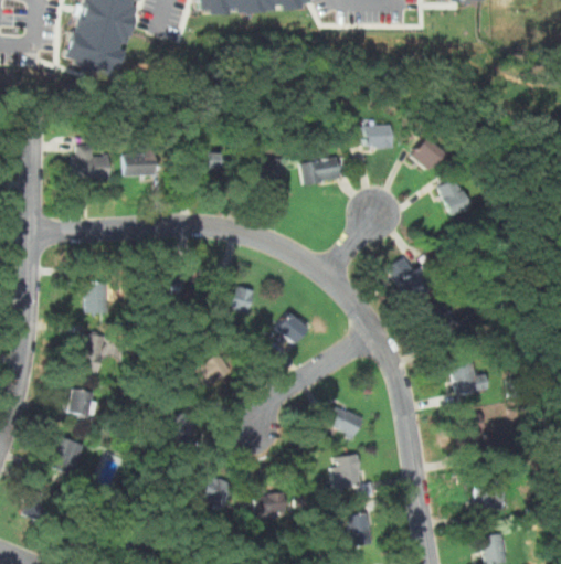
[(140,0),(140,1),(135,0),(133,7),(137,8),(126,45),(120,44),(119,50),(125,51),(118,71),(113,68),(110,76),(90,70),(74,65),(75,61),(66,59),(74,31),(76,31),(80,17),(77,16),(78,10),(81,4),(84,4),(85,0),(140,0)]
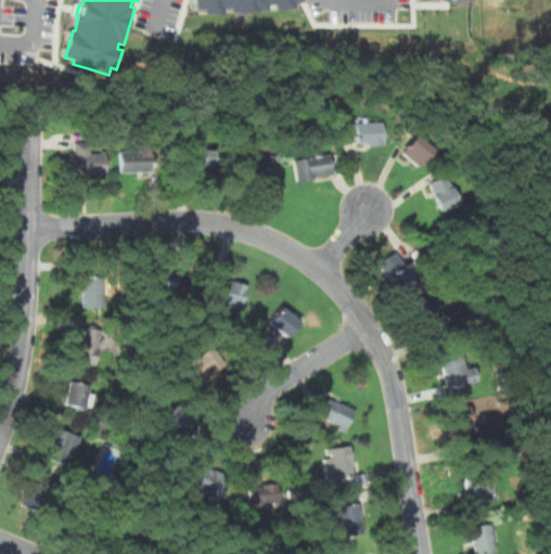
[(193,0),(194,10),(202,11),(203,14),(222,14),(222,9),(229,9),(230,13),(267,11),(267,5),(272,5),(273,10),(293,9),(292,4),(302,3),(300,0),(193,0)]
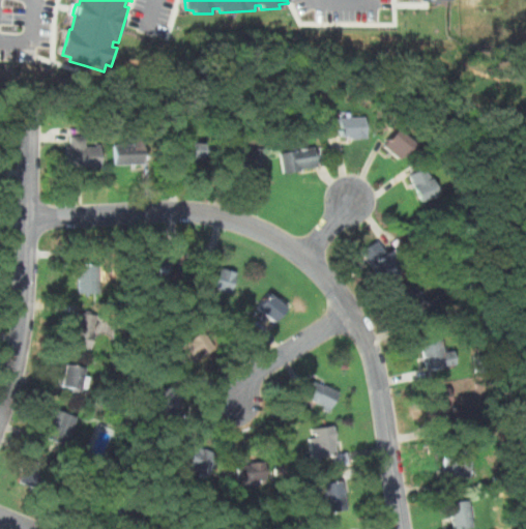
[(369,117),(343,118),(344,139),(352,138),(352,140),(354,140),(371,139),(369,117)]
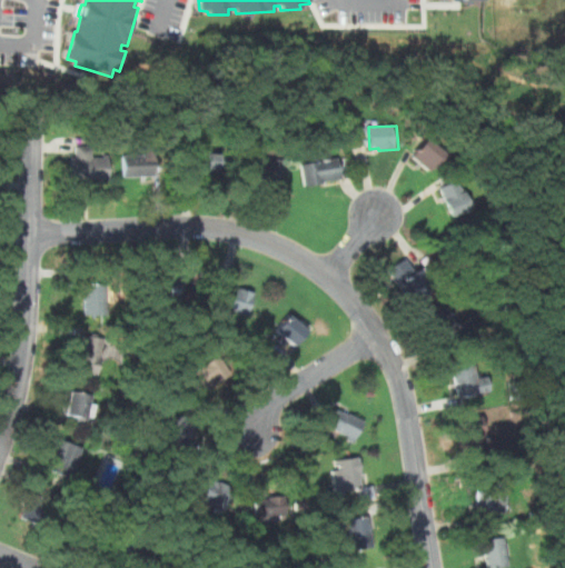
[(430,139),(416,158),(424,165),(433,171),(448,156),(430,139)]
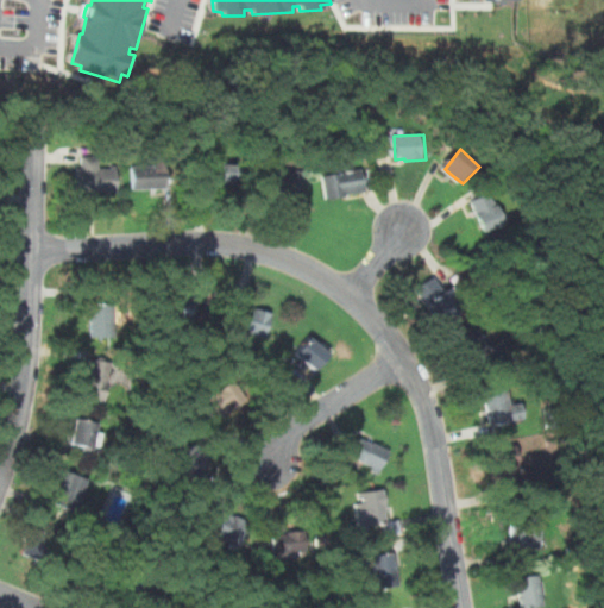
[(120,165),(120,193),(99,193),(79,193),(80,169),(85,169),(85,157),(104,157),(104,169),(113,169),(113,167),(120,165)]
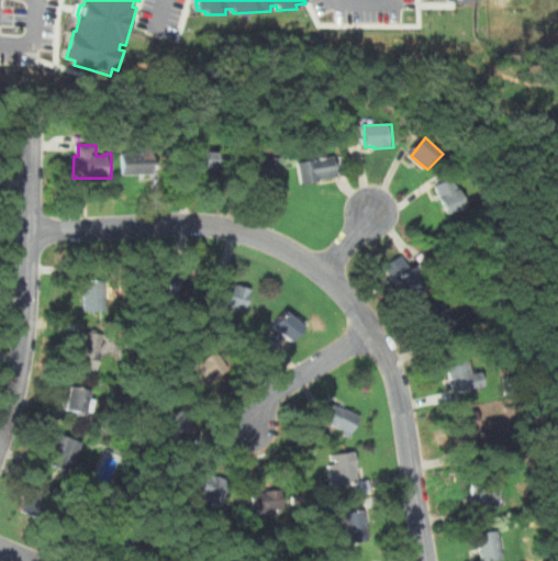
[(155,146),(156,174),(145,175),(124,176),(124,154),(143,154),(144,146),(155,146)]
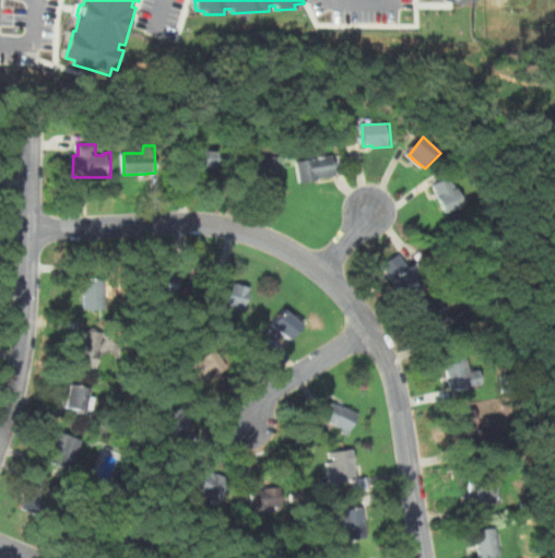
[(219,153),(189,151),(189,169),(216,173),(219,153)]
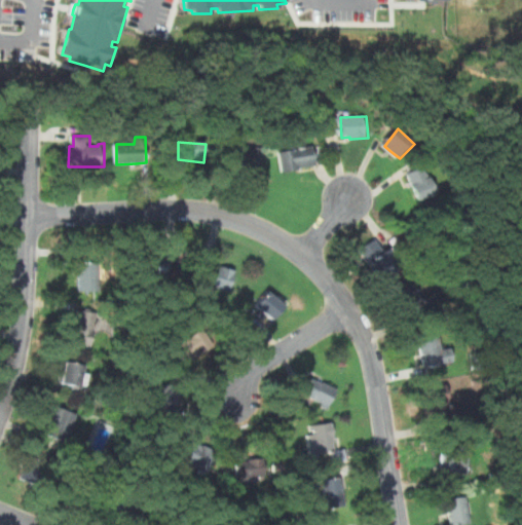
[(237,146),(233,163),(258,169),(263,151),(237,146)]
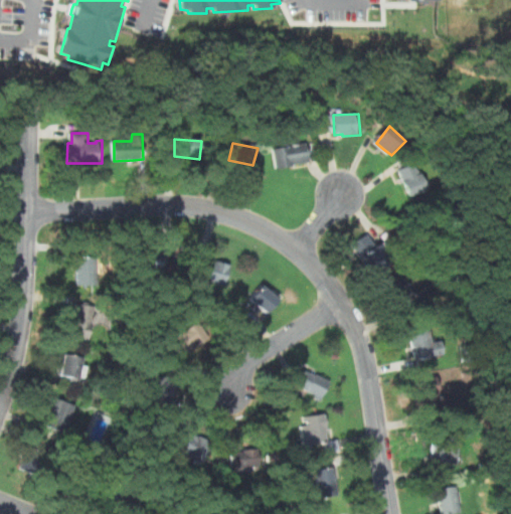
[(275,150),(309,143),(311,162),(297,165),(279,169),(275,150)]
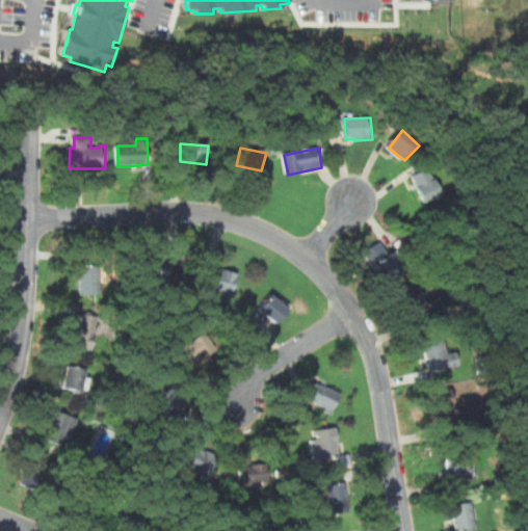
[(430,168),(415,177),(418,187),(424,204),(444,194),(430,168)]
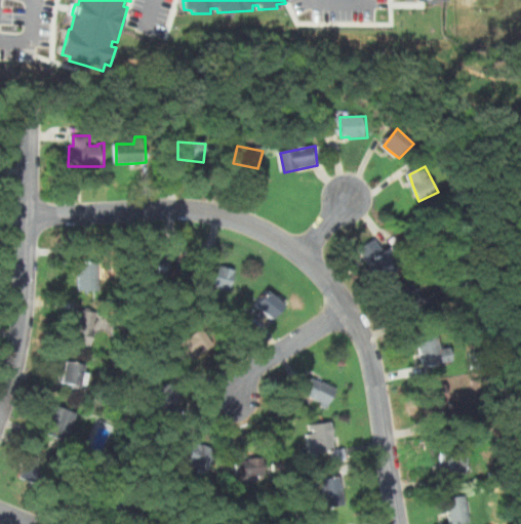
[(369,263),(383,281),(402,267),(389,248),(369,263)]
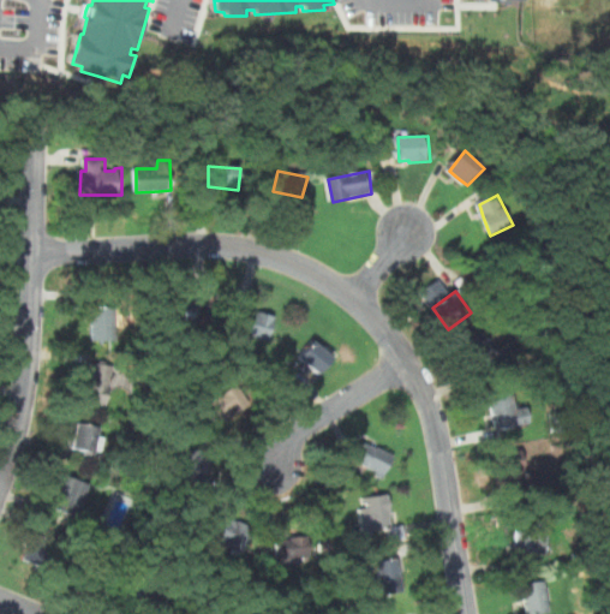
[(167,319),(201,319),(201,294),(167,294),(167,319)]
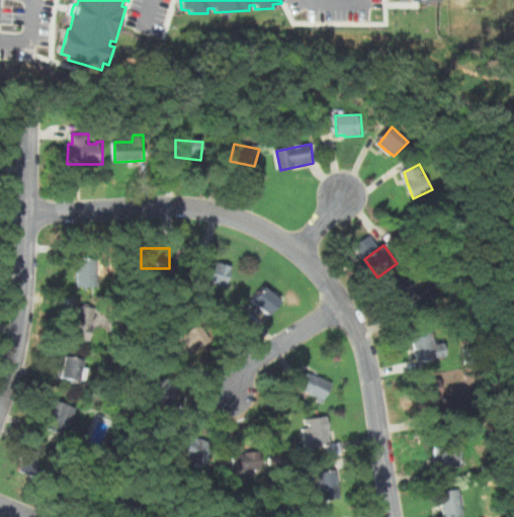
[(80,259),(80,269),(81,287),(101,287),(99,259),(80,259)]
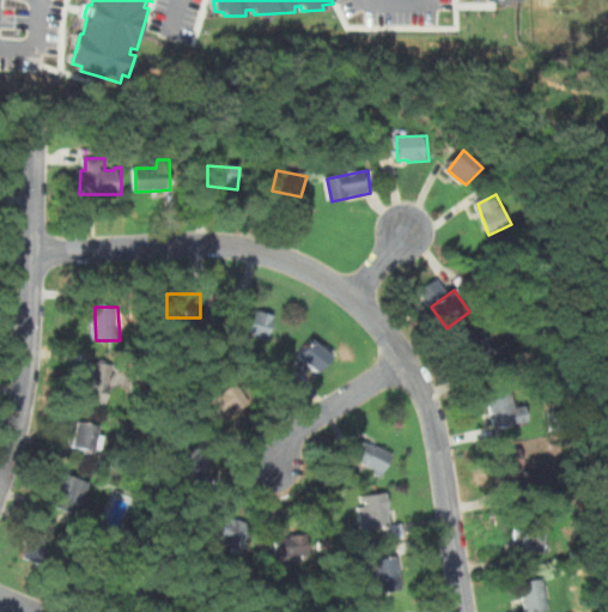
[(242,333),(271,340),(277,316),(248,308),(242,333)]
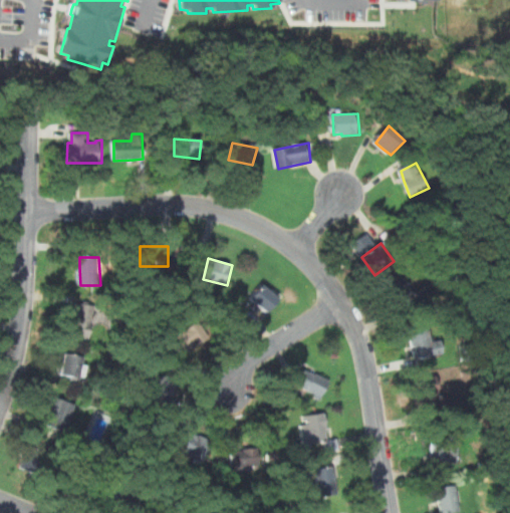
[(400,308),(417,299),(404,275),(387,285),(400,308)]
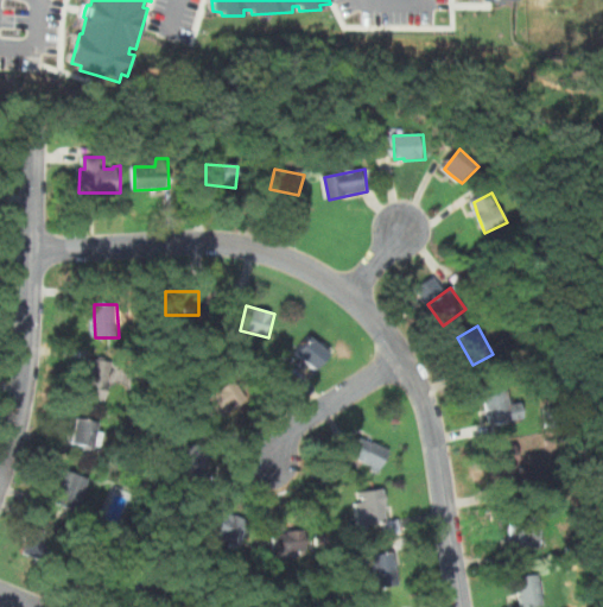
[(294,354),(315,371),(330,352),(310,335),(294,354)]
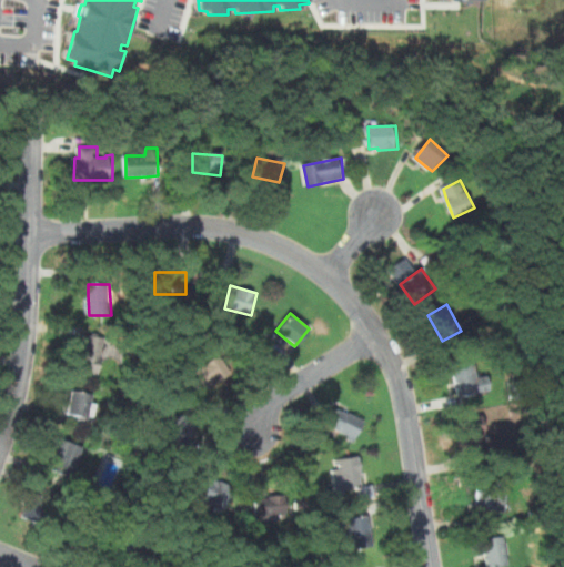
[(84,334),(79,370),(101,374),(107,338),(84,334)]
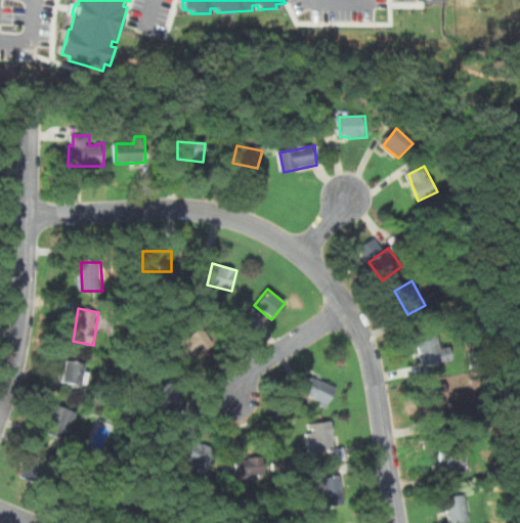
[(175,348),(187,364),(214,346),(202,329),(175,348)]
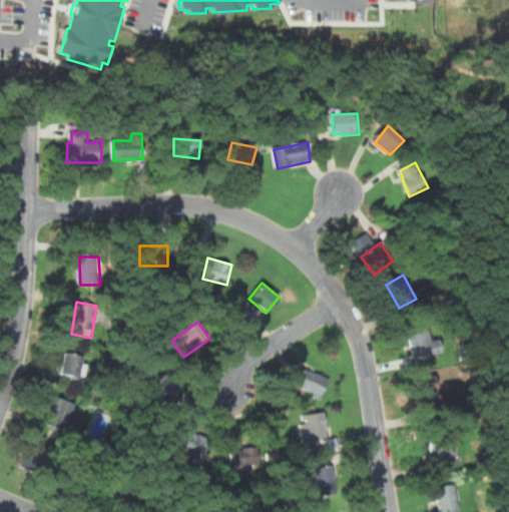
[(438,327),(410,332),(416,360),(443,354),(438,327)]
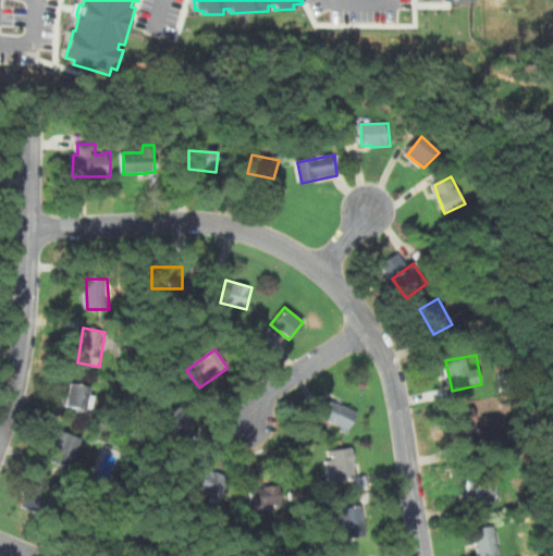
[(71,384),(65,408),(87,410),(90,387),(71,384)]
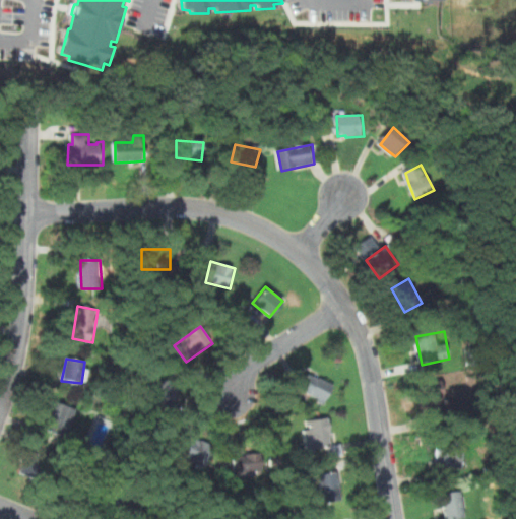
[(300,390),(325,404),(335,386),(309,372),(300,390)]
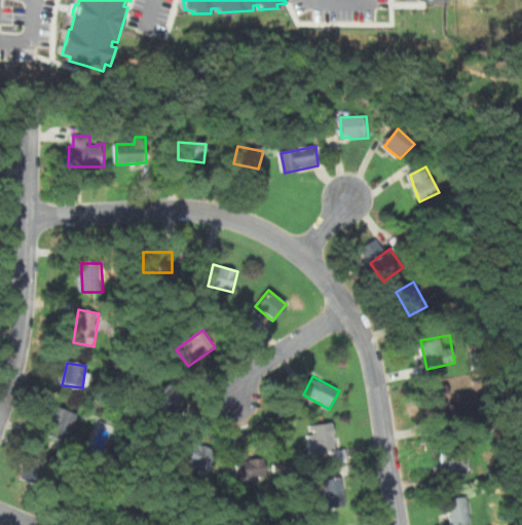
[(182,412),(182,384),(161,384),(161,412),(182,412)]
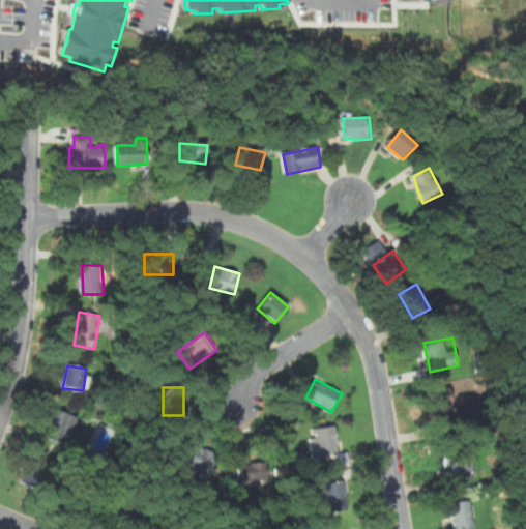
[(432,390),(438,425),(460,422),(454,387),(432,390)]
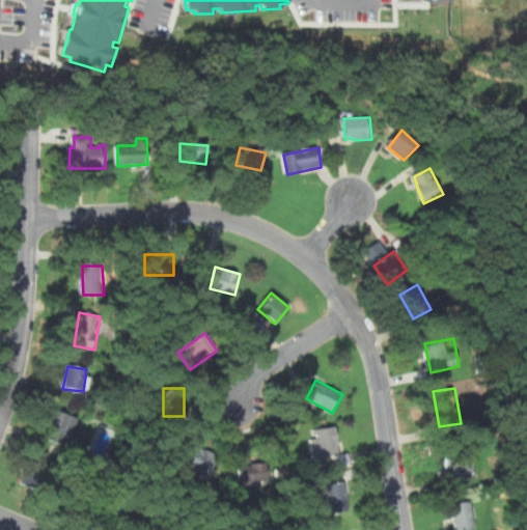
[(65,414),(54,445),(74,451),(85,419),(65,414)]
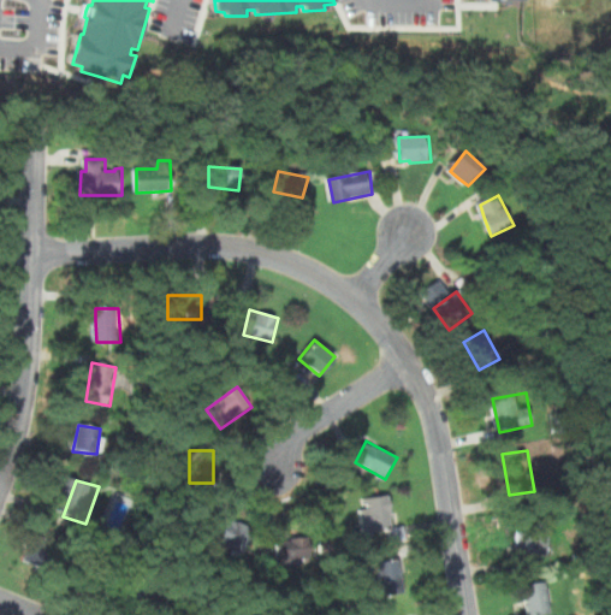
[(393,532),(392,496),(363,497),(365,533),(393,532)]
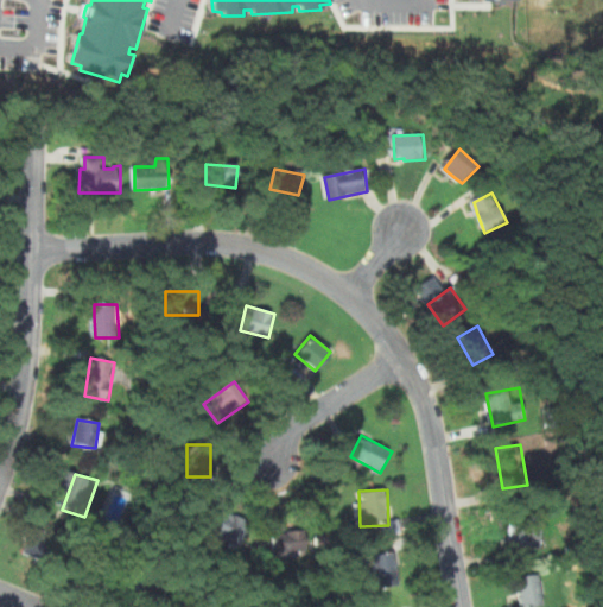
[(208,526),(243,545),(254,525),(220,506),(208,526)]
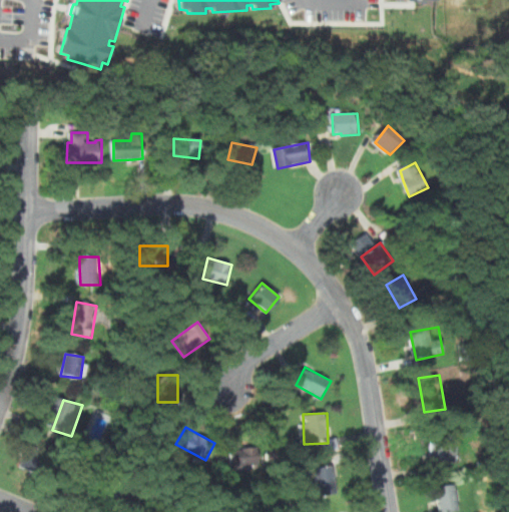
[(433,465),(458,464),(457,437),(432,439),(433,465)]
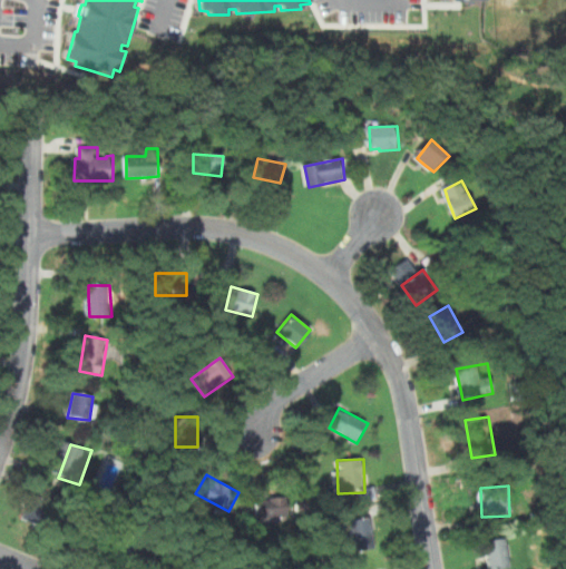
[(32,497),(22,519),(41,527),(50,502),(32,497)]
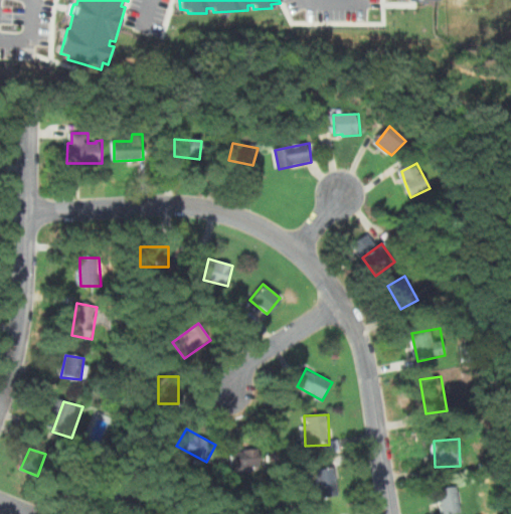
[(233,469),(264,469),(264,450),(233,450),(233,469)]
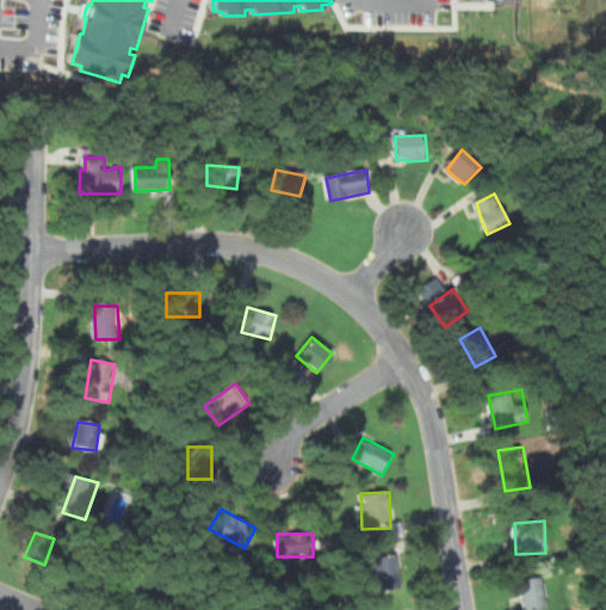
[(399,554),(368,559),(375,592),(404,586),(399,554)]
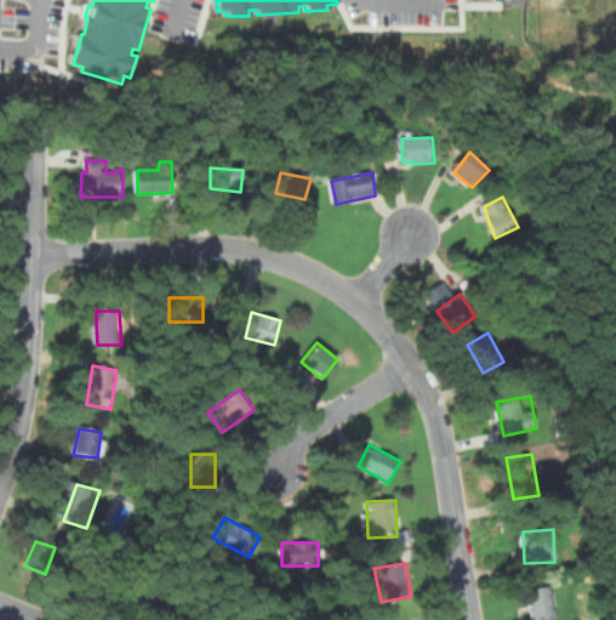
[(555,618),(552,585),(529,589),(532,619),(543,619),(555,618)]
